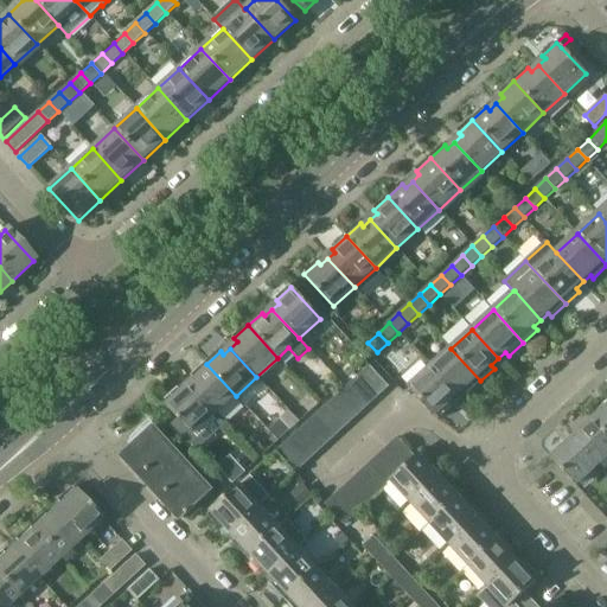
[(467,394),(480,381),(451,349),(429,368),(457,397),(464,390),(467,394)]
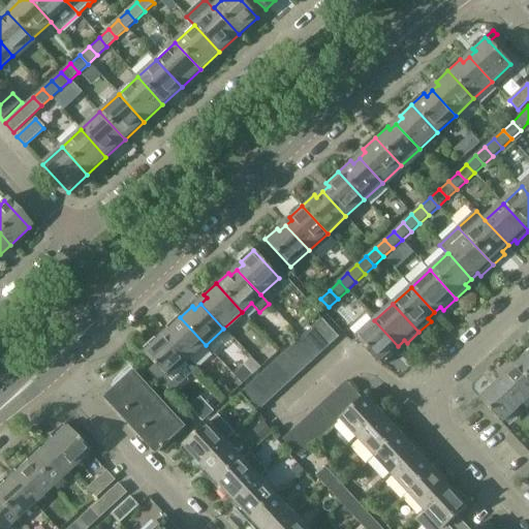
[(206,345),(180,317),(167,329),(169,331),(163,337),(187,362),(206,345)]
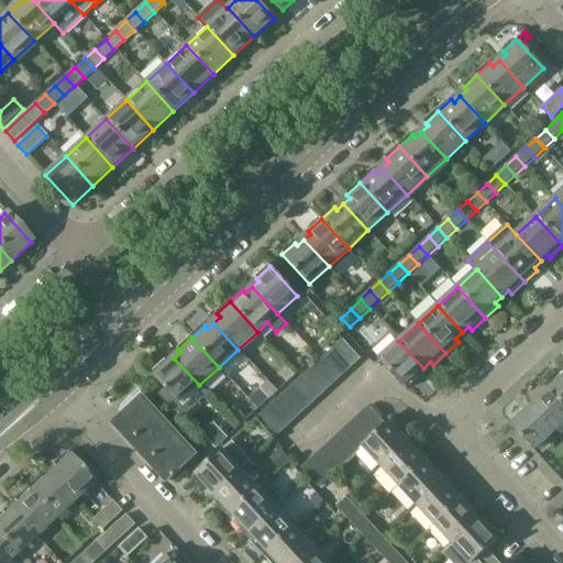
[(342,340),(332,349),(351,368),(361,360),(342,340)]
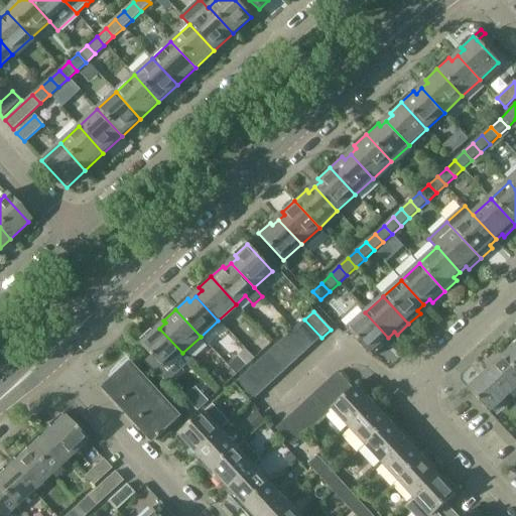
[(382,343),(388,338),(365,312),(348,330),(373,357),(385,346),(382,343)]
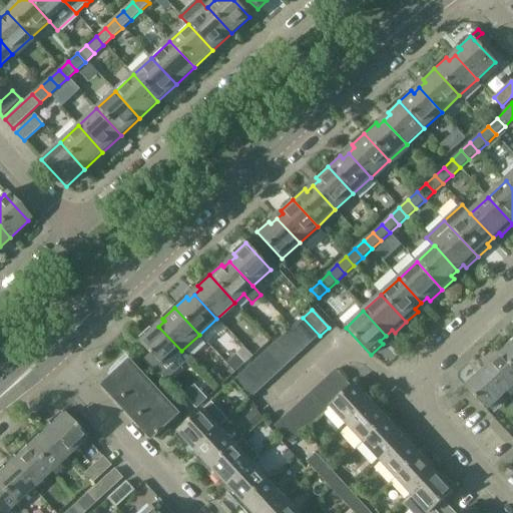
[(320,336),(303,318),(295,326),(311,344),(320,336)]
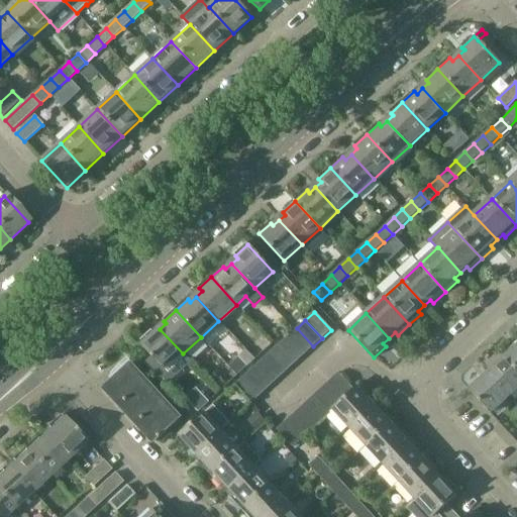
[(313,346),(297,328),(288,336),(305,354),(313,346)]
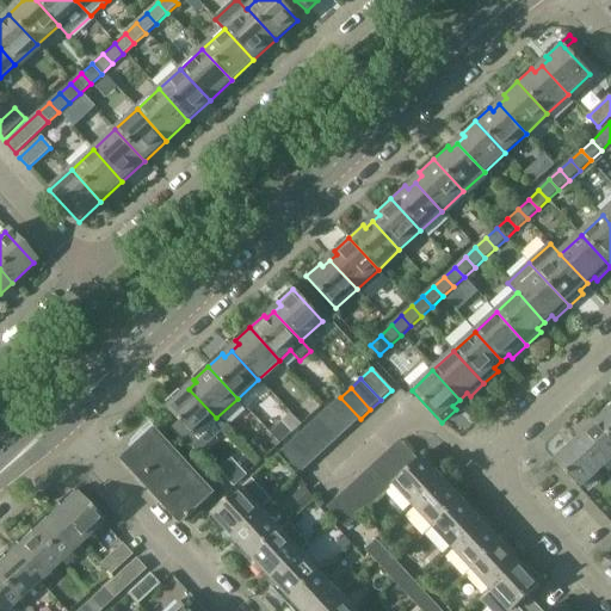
[(226,430),(216,418),(189,389),(181,396),(179,393),(165,405),(180,421),(171,431),(196,457),(226,430)]
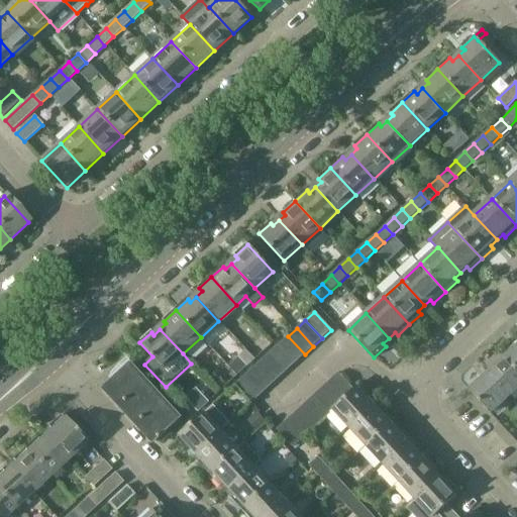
[(305,354),(288,336),(279,344),(296,363),(305,354)]
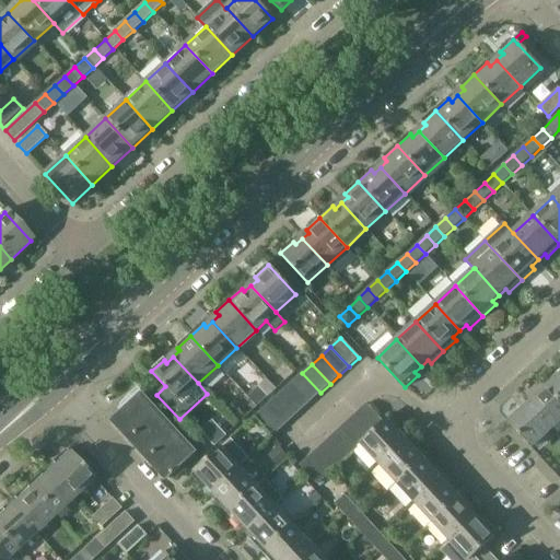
[(321,393),(302,373),(293,382),(311,401),(321,393)]
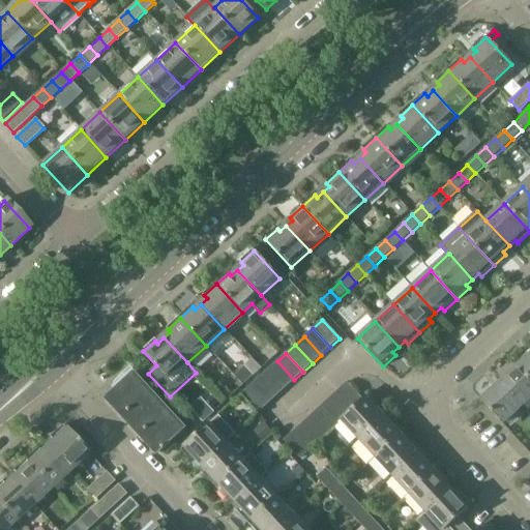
[(529,355),(518,366),(529,380),(529,355)]
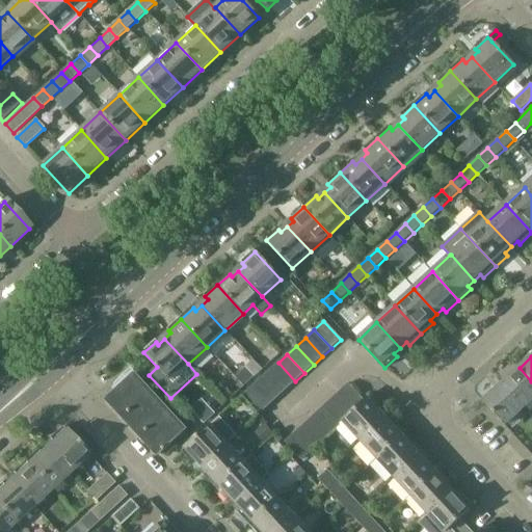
[(295,381),(278,363),(269,371),(286,390),(295,381)]
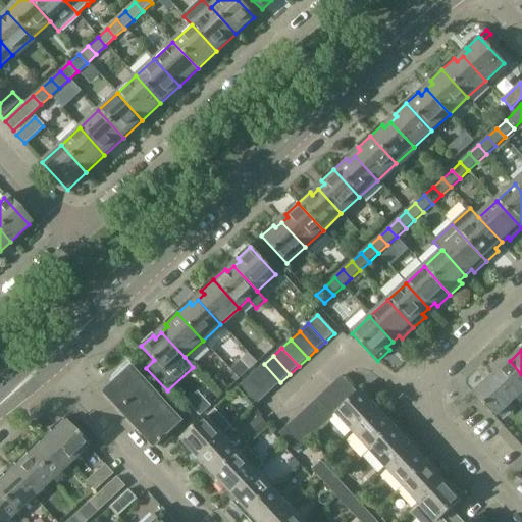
[(521,393),(521,374),(510,361),(491,378),(513,402),(521,393)]
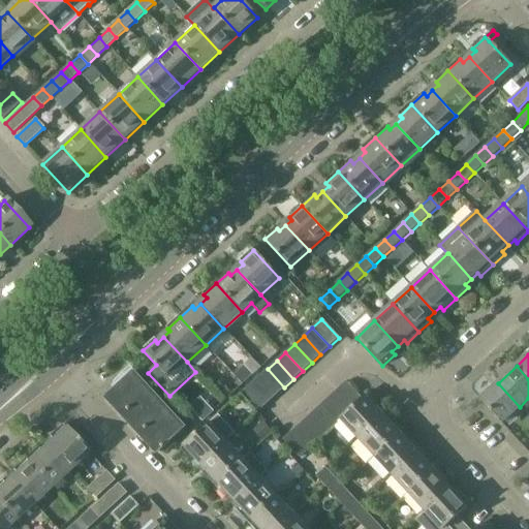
[(284,387),(268,369),(258,377),(276,396),(284,387)]
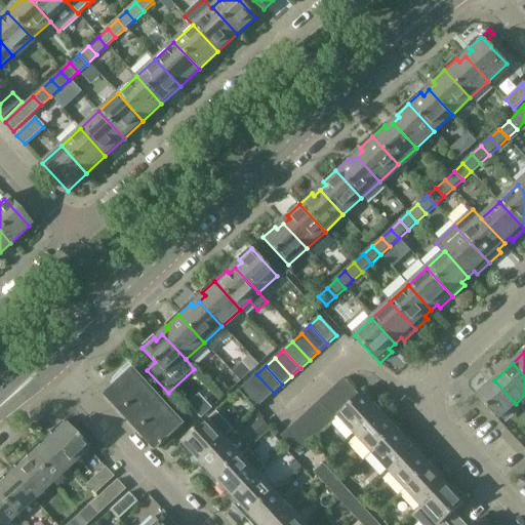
[(244,368),(237,374),(242,380),(249,373),(244,368)]
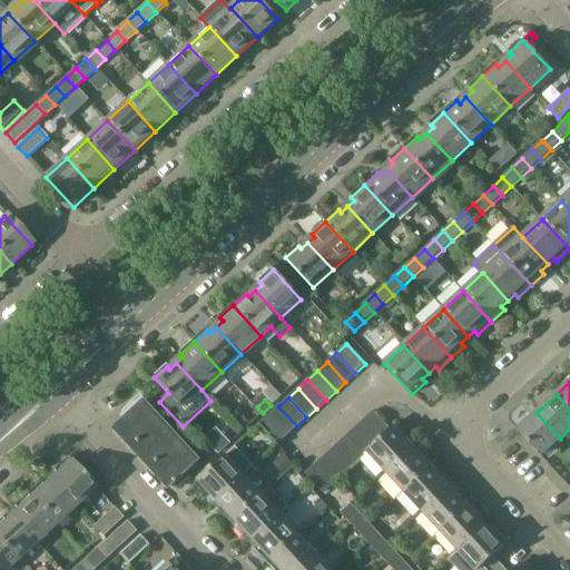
[(167,490),(196,464),(139,403),(116,425),(123,432),(118,436),(130,450),(135,446),(140,452),(136,457),(149,470),(154,465),(159,472),(155,477),(167,490)]
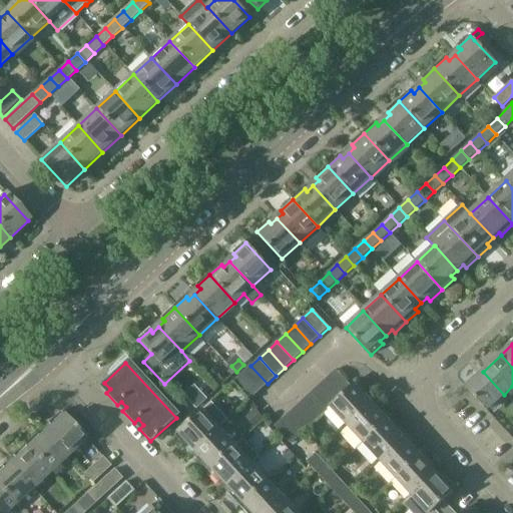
[(268,384),(250,366),(241,374),(259,392),(268,384)]
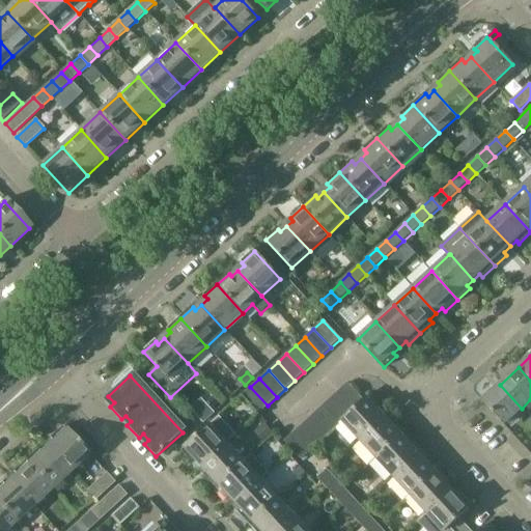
[(365,402),(364,401),(348,384),(339,393),(356,411),(365,402)]
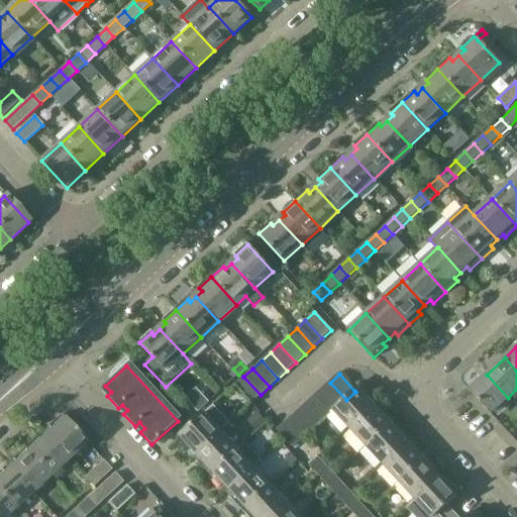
[(508,398),(487,375),(469,391),(491,414),(508,398)]
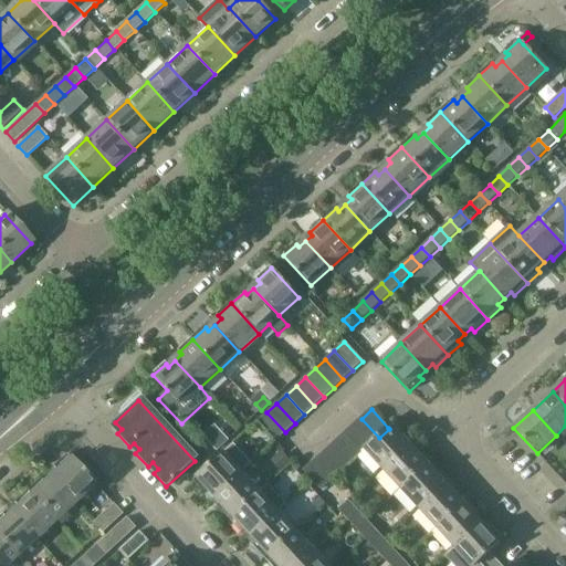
[(240,412),(233,419),(241,427),(248,420),(240,412)]
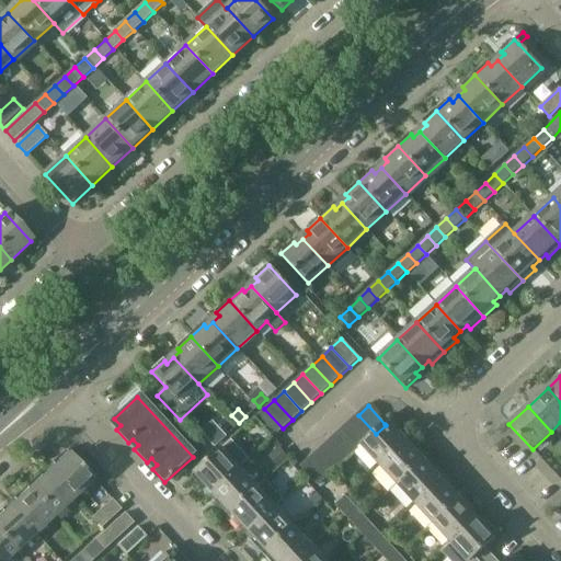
[(283,428),(264,409),(255,418),(273,437),(283,428)]
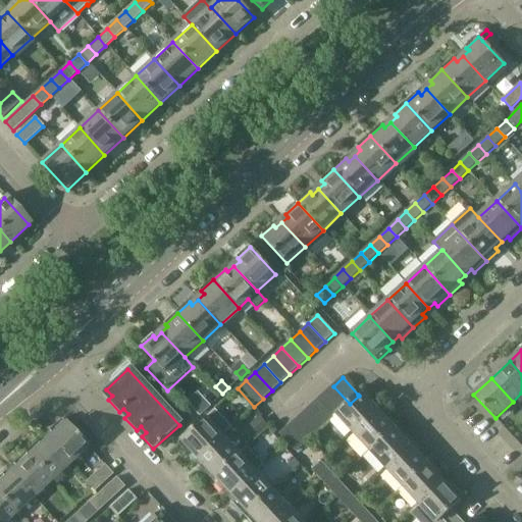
[(350,404),(333,386),(324,395),(341,412),(350,404)]
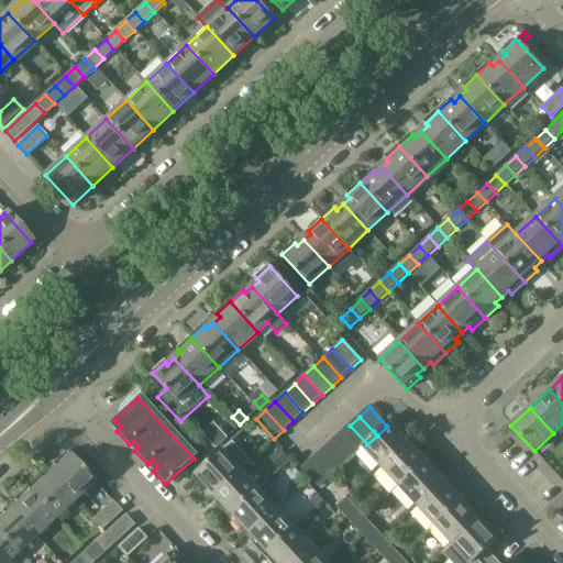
[(405,433),(393,420),(386,426),(387,427),(377,435),(367,444),(363,449),(382,467),(408,443),(401,435),(405,433)]
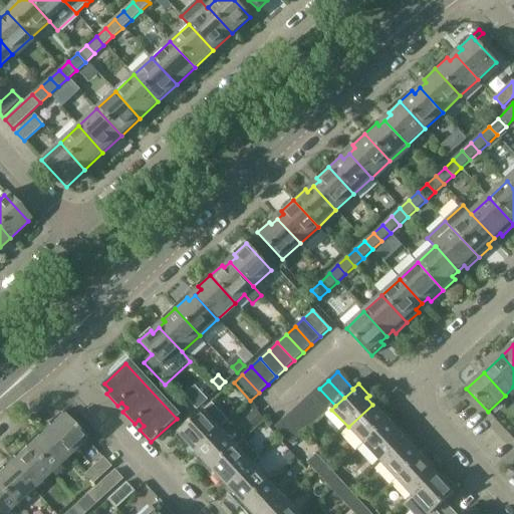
[(335,406),(319,389),(310,396),(326,414),(331,410),(335,406)]
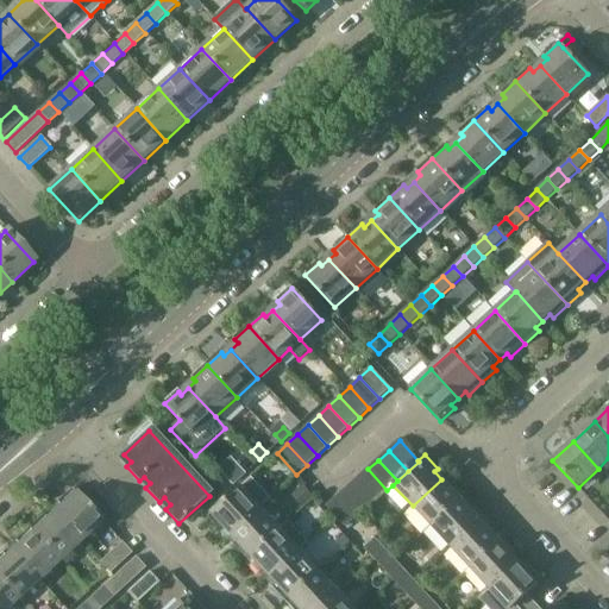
[(233,465),(223,476),(234,489),(245,478),(233,465)]
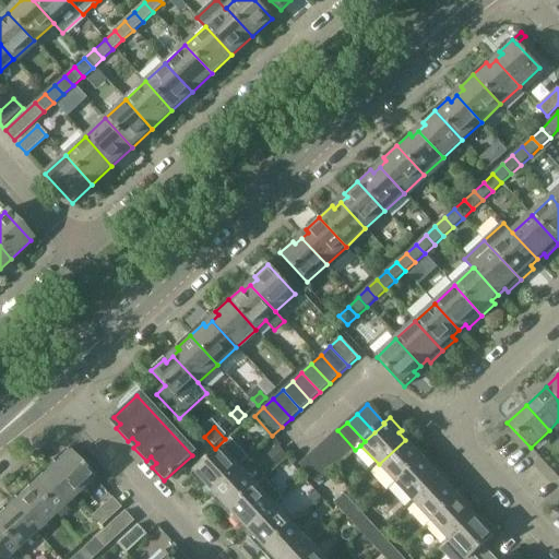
[(355,450),(337,430),(328,439),(345,459),(355,450)]
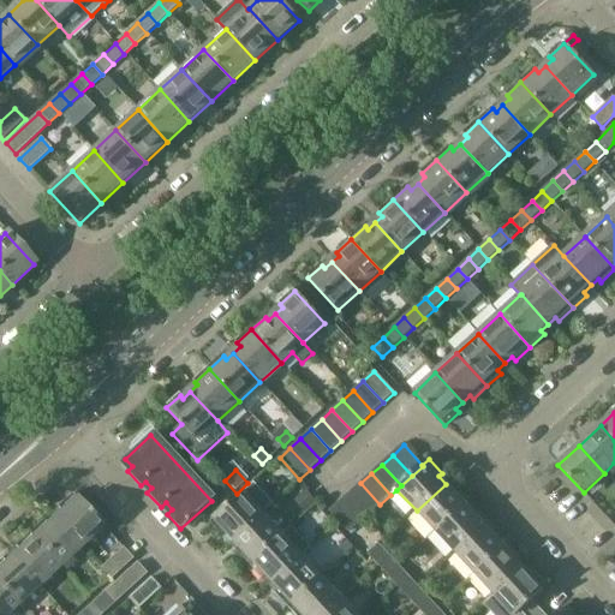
[(380,505),(360,483),(350,493),(370,514),(380,505)]
